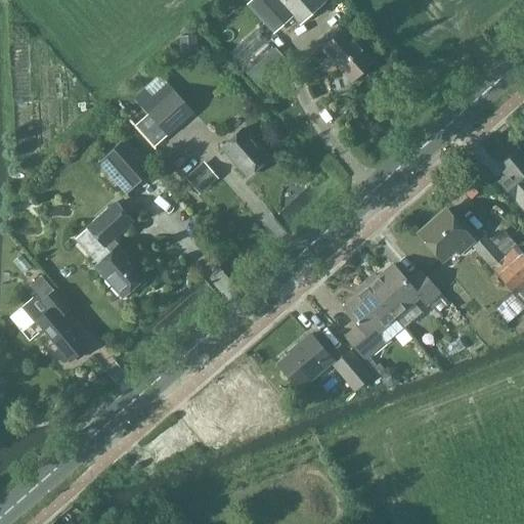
[(302,24),(325,1),(324,0),(252,0),(251,1),(275,28),(292,13),(302,24)]
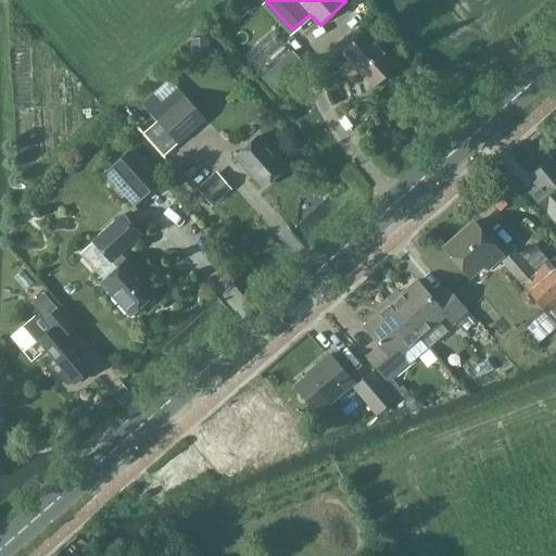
[(397,65),(381,48),(366,30),(343,50),(374,86),(397,65)]
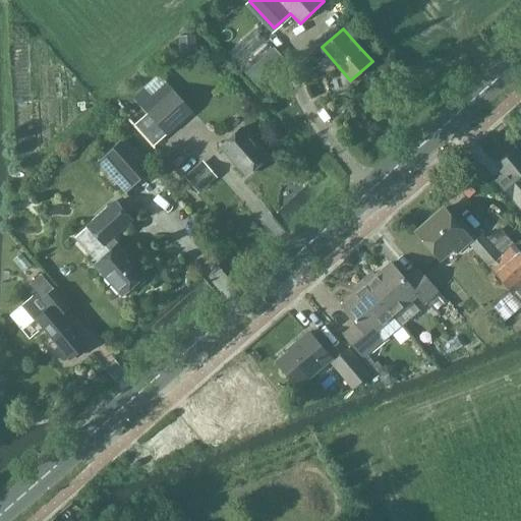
[(197,49),(196,35),(196,33),(194,33),(178,35),(179,51),(197,49)]
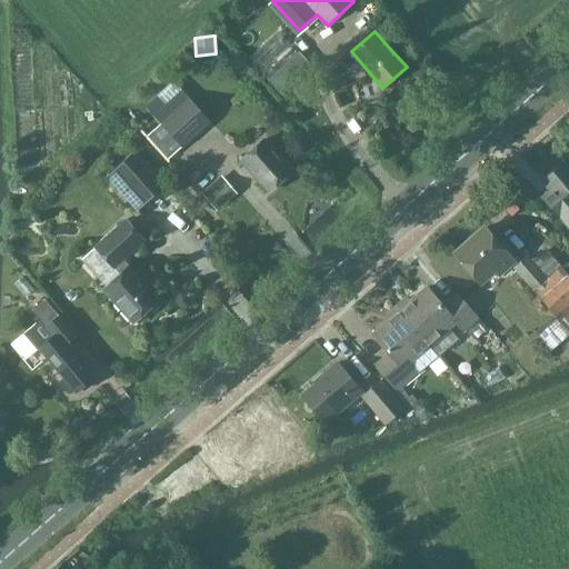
[(267,78),(280,67),(292,80),(305,68),(301,63),(308,58),(300,49),(292,56),(276,36),(250,59),(267,78)]
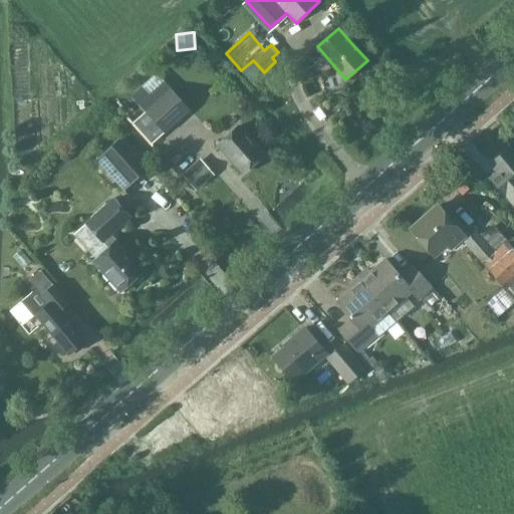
[(142,87),(132,96),(146,111),(164,133),(188,111),(169,90),(163,83),(150,95),(142,87)]
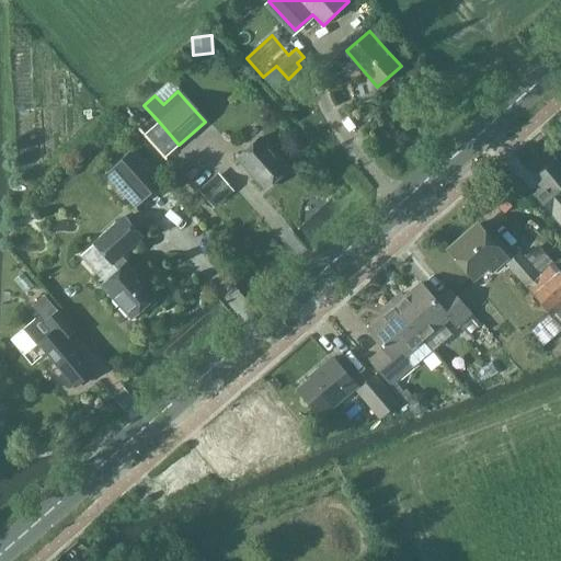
[(261,137),(237,159),(265,191),(289,170),(261,137)]
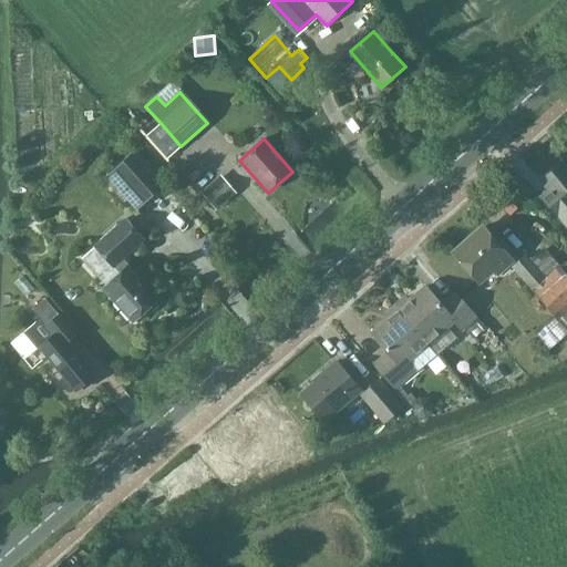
[(132,157),(107,178),(137,210),(161,189),(132,157)]
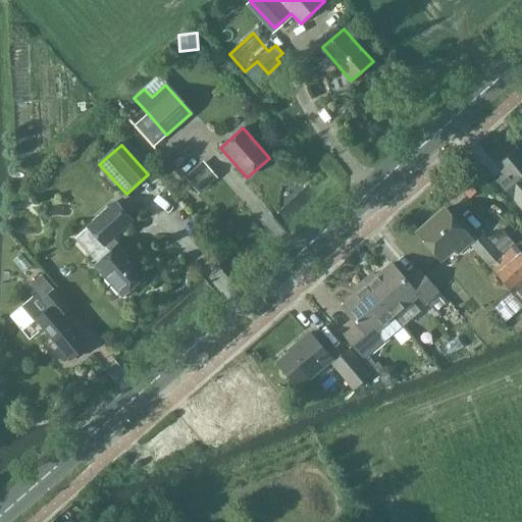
[(503,173),(494,180),(521,210),(521,209),(521,155),(517,149),(497,166),(503,173)]
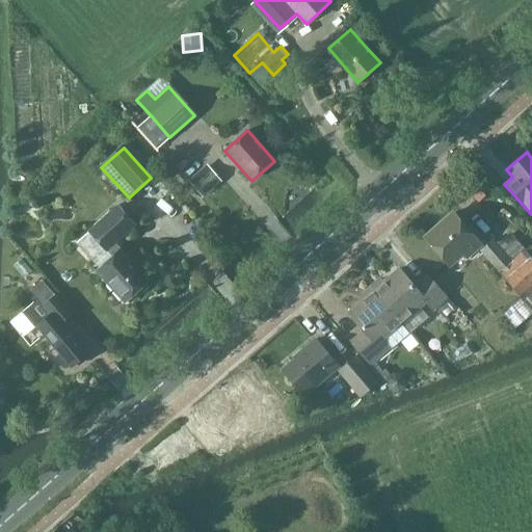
[(206,164),(187,181),(202,197),(220,181),(206,164)]
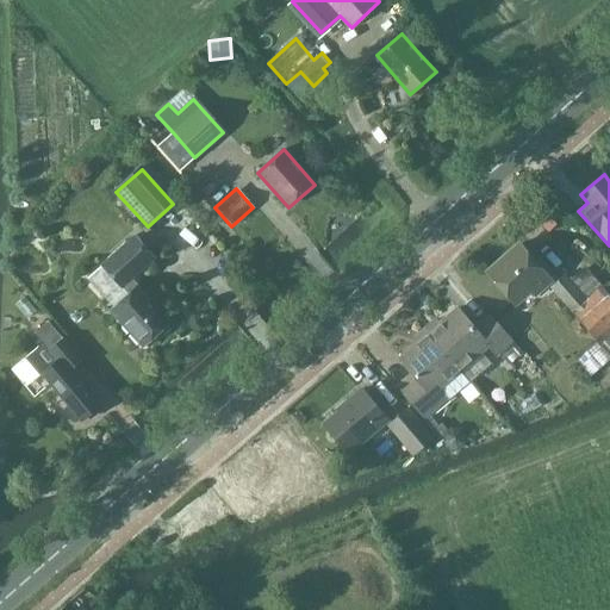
[(86,281),(107,305),(104,309),(142,350),(144,348),(147,350),(170,329),(168,327),(172,323),(135,282),(157,261),(136,237),(86,281)]
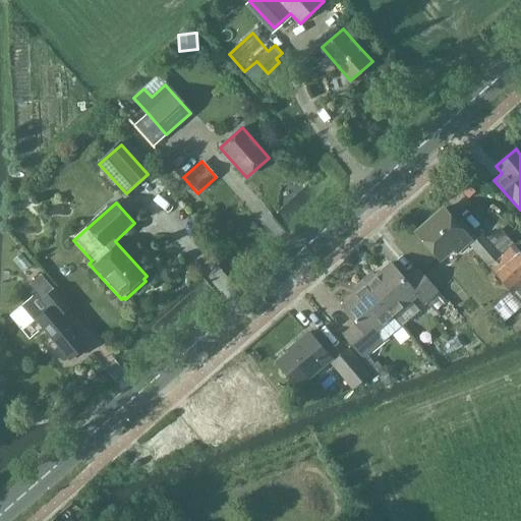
[(415,233),(439,259),(453,248),(456,251),(469,239),(444,210),(415,233)]
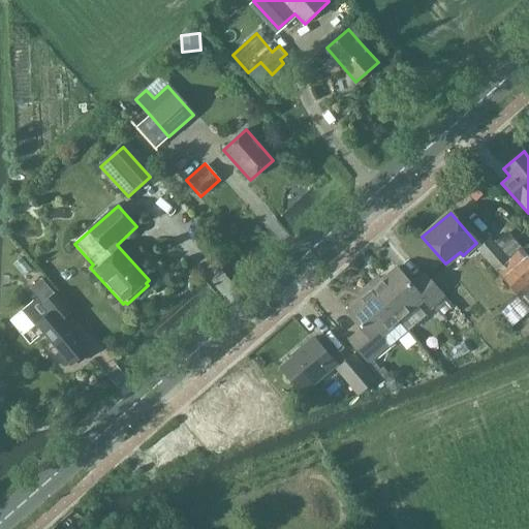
[(519,296),(503,311),(499,314),(510,325),(515,322),(528,308),(528,242),(522,249),(508,234),(496,244),(490,238),(477,249),(519,296)]
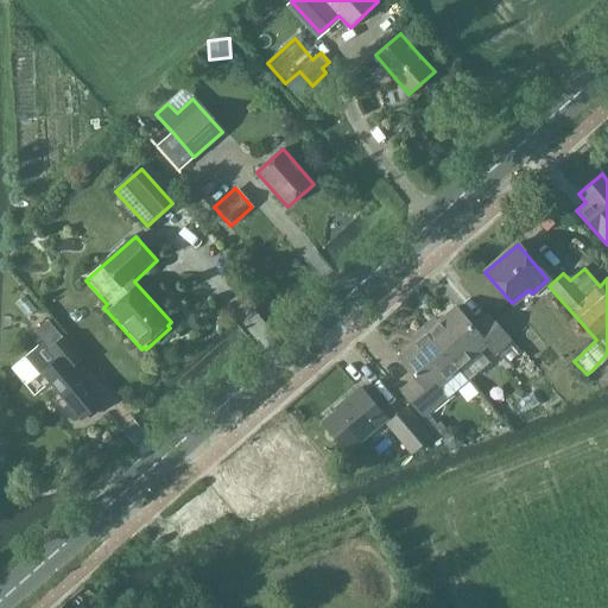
[(455,308),(426,333),(467,378),(510,340),(488,315),(487,317),(474,328),(455,308)]
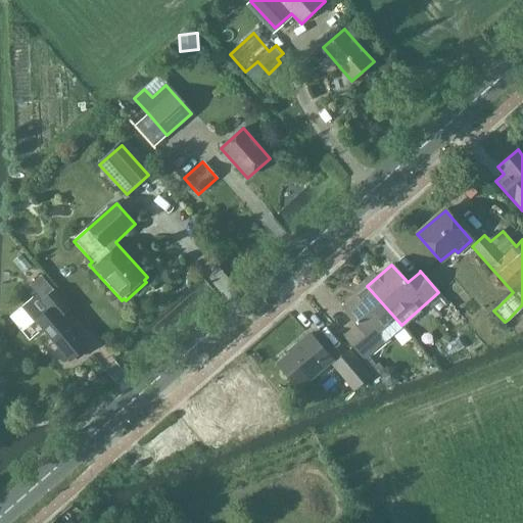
[(69,308),(53,289),(41,275),(28,286),(46,308),(34,320),(58,347),(55,349),(55,353),(62,361),(65,362),(67,360),(69,361),(86,346),(60,317),(69,308)]
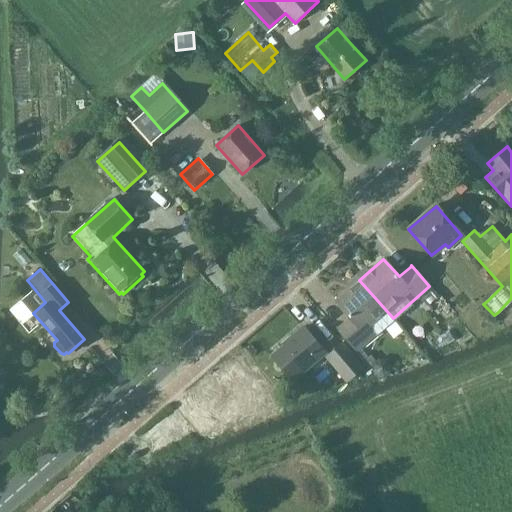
[(338,329),(356,350),(393,318),(359,280),(335,301),(350,318),(338,329)]
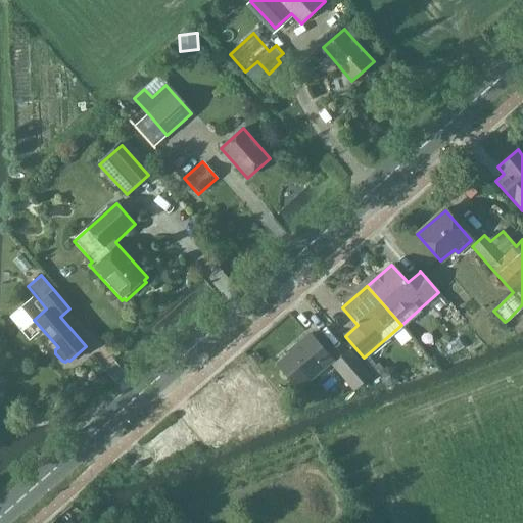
[(332,359),(311,335),(296,346),(297,348),(277,366),(297,389),(332,359)]
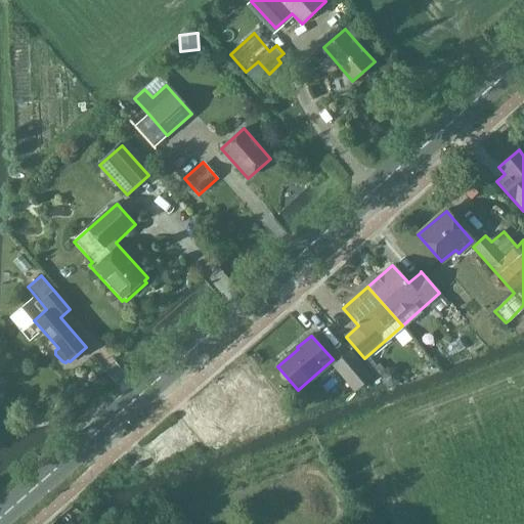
[(334,365),(354,391),(370,376),(350,351),(334,365)]
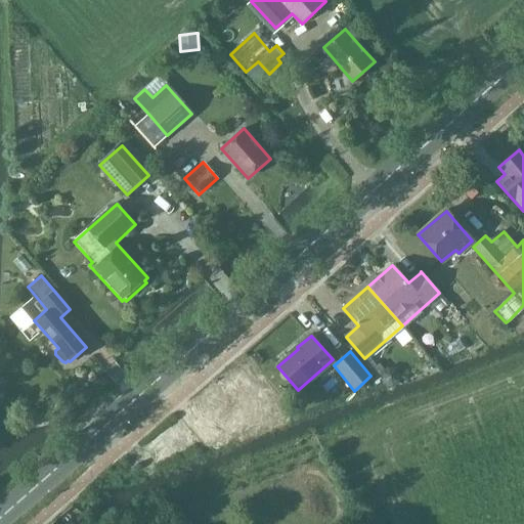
[(390,385),(392,386),(398,381),(399,374),(395,366),(387,365),(381,370),(380,378),(384,384),(390,385)]
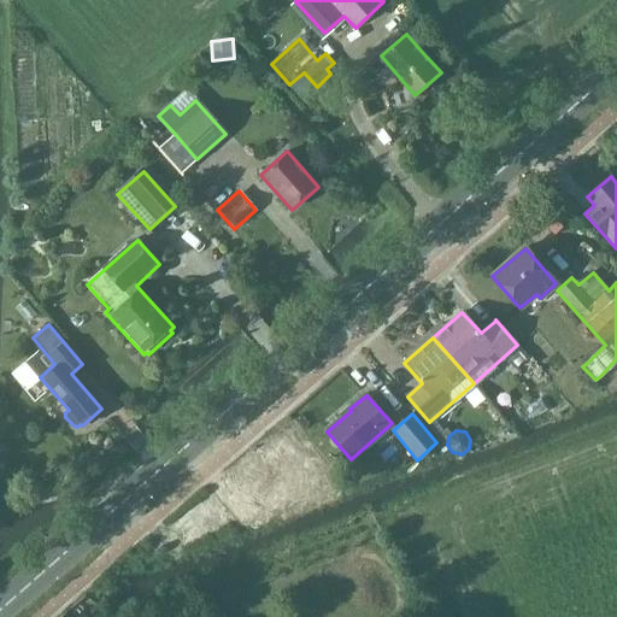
[(282,464),(256,487),(266,498),(292,475),(282,464)]
